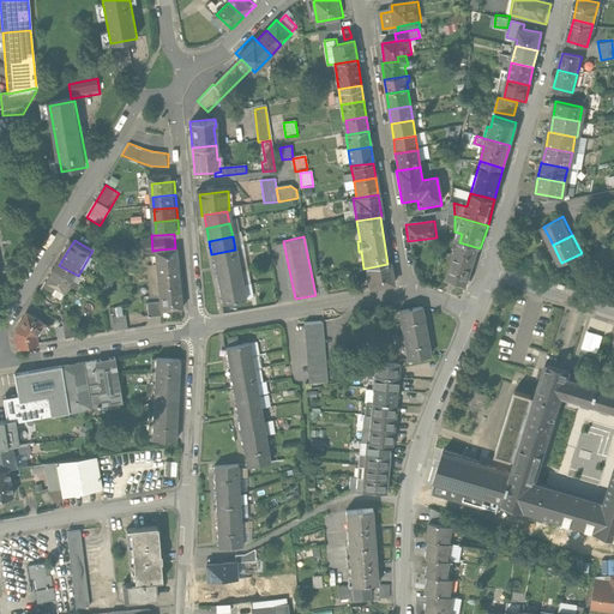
[(459,242),(449,280),(470,286),(480,248),(459,242)]
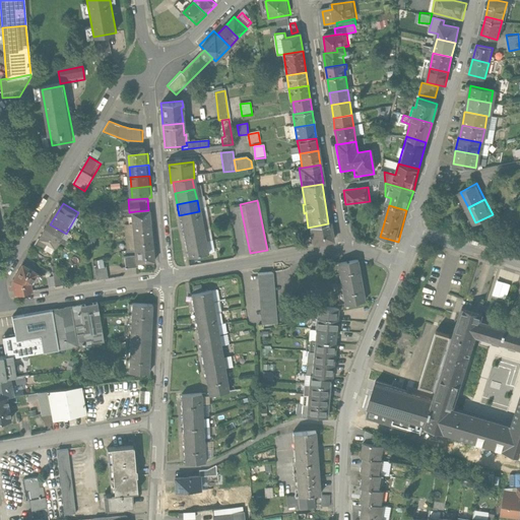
[(135,211),(136,224),(155,222),(154,209),(148,210),(135,211)]
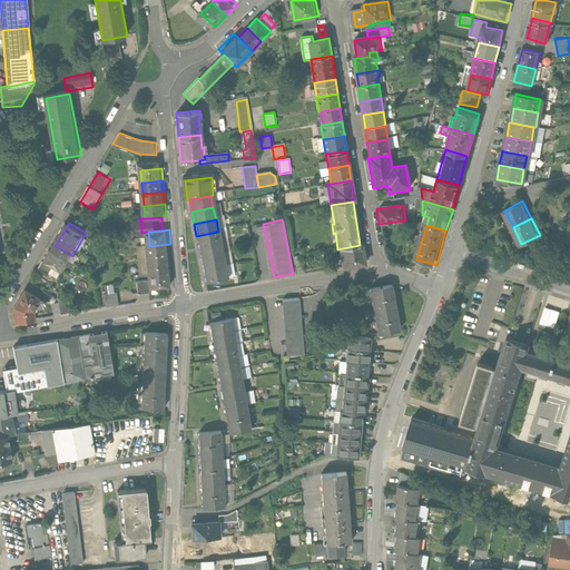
[(196,236),(199,247),(220,244),(218,232),(196,236)]
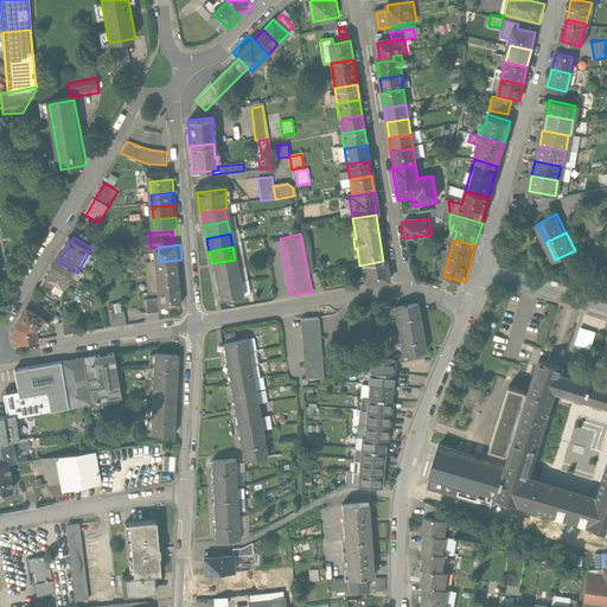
[(159,262),(160,276),(183,274),(181,260),(159,262)]
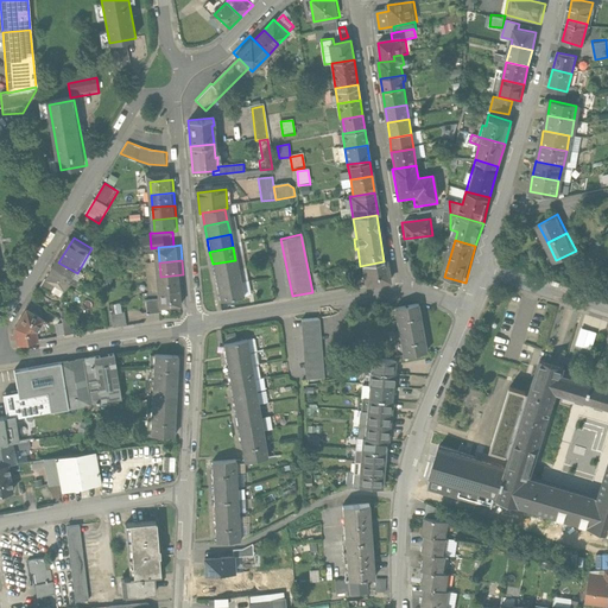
[(213,264),(215,277),(238,272),(235,260),(213,264)]
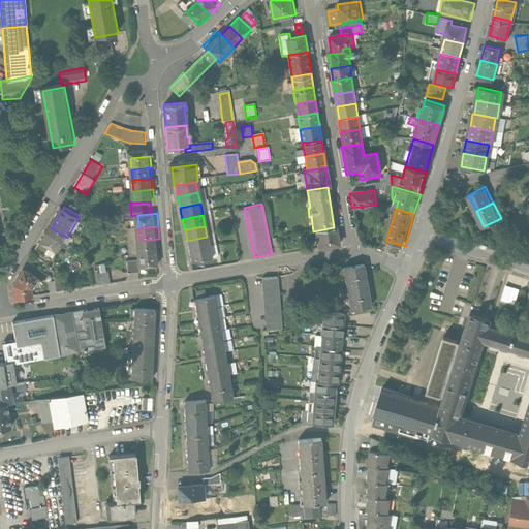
[(334,227),(313,231),(316,251),(340,248),(337,227),(334,227)]
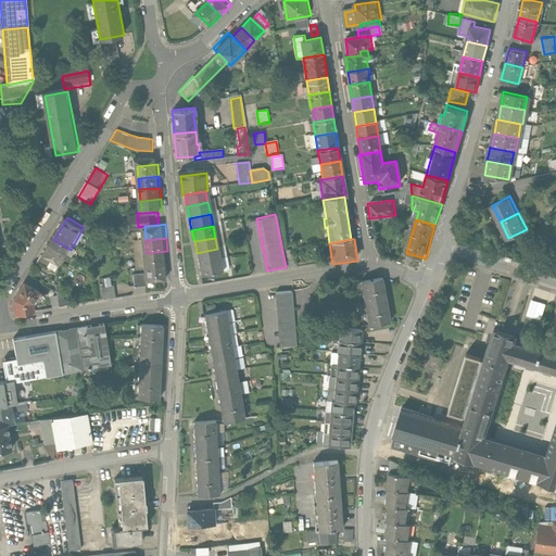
[(62,265),(71,250),(53,240),(45,255),(61,264),(62,265)]
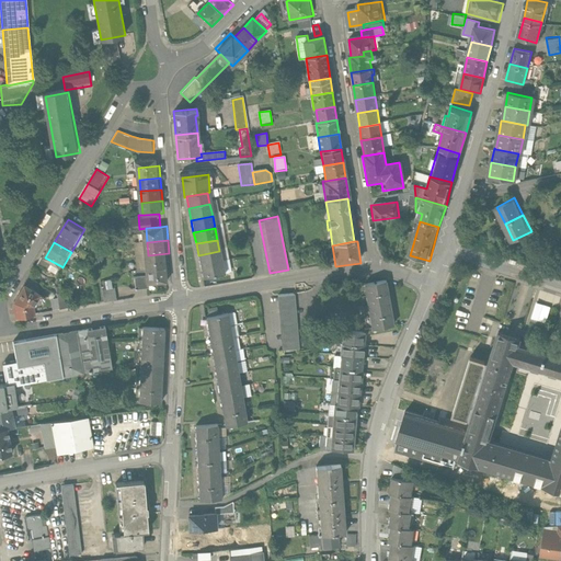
[(198,255),(201,266),(221,263),(219,251),(198,255)]
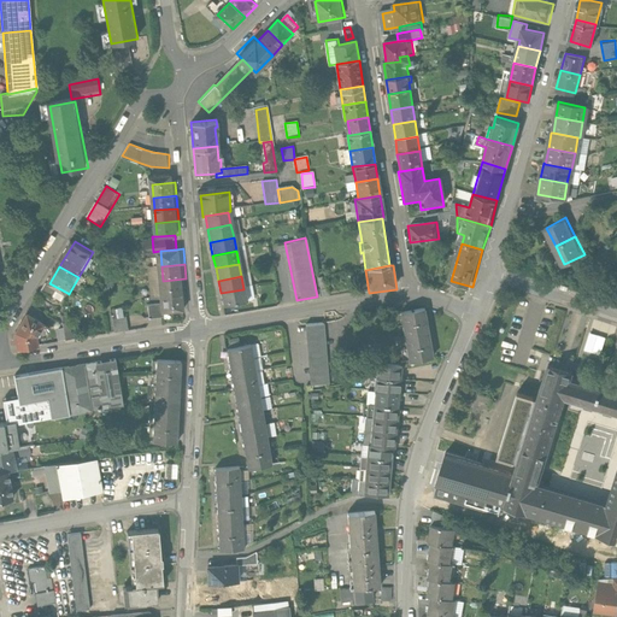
[(163,281),(164,295),(188,294),(186,278),(163,281)]
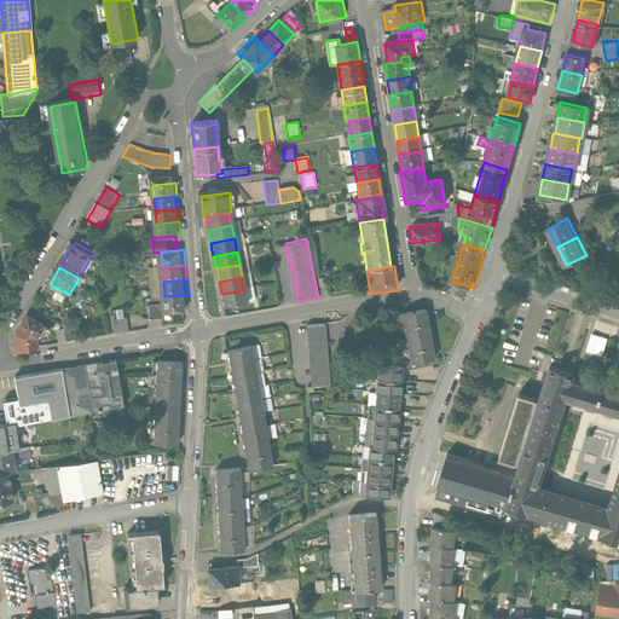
[(63,302),(68,294),(50,284),(47,283),(42,291),(63,302)]
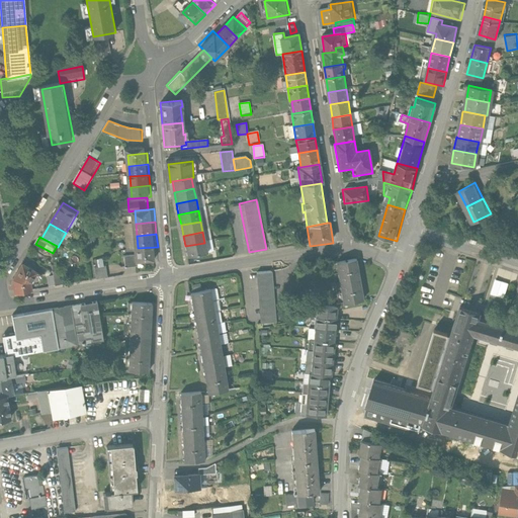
[(185,246),(187,257),(206,253),(204,243),(185,246)]
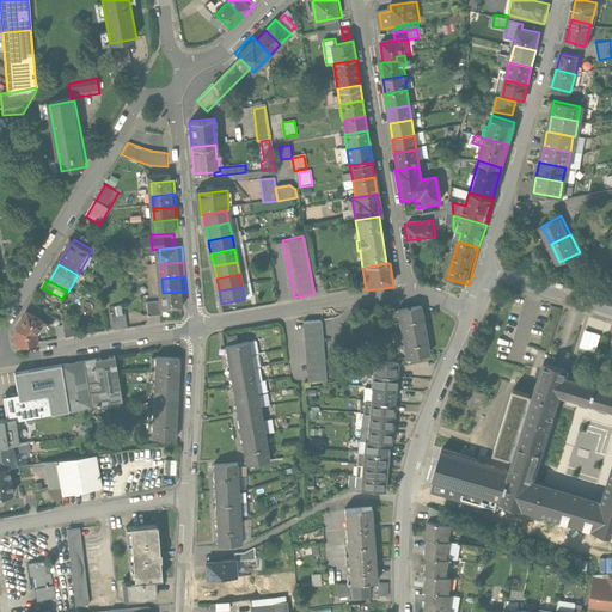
[(164,299),(164,308),(188,307),(187,292),(163,293),(164,299)]
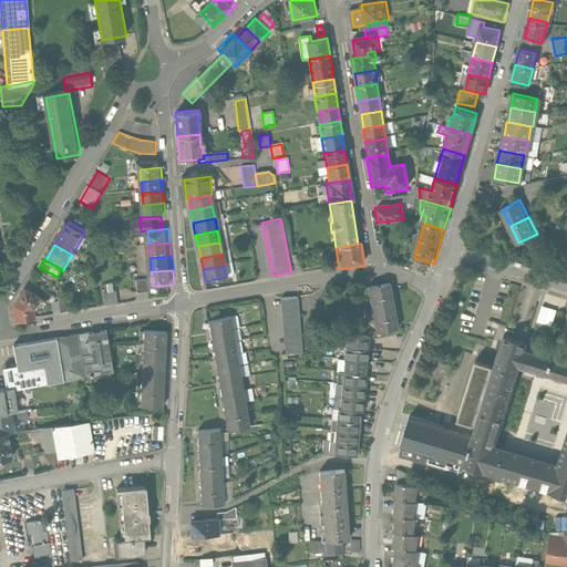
[(136,278),(137,291),(153,290),(152,286),(152,277),(136,278)]
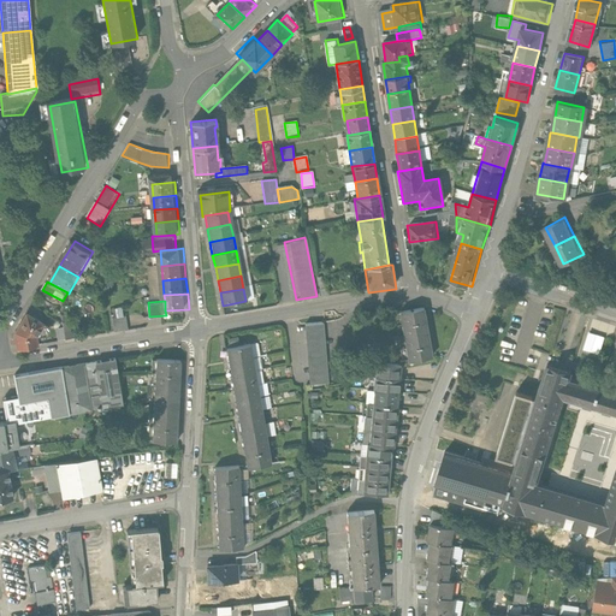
[(124,304),(112,306),(114,329),(128,327),(124,304)]
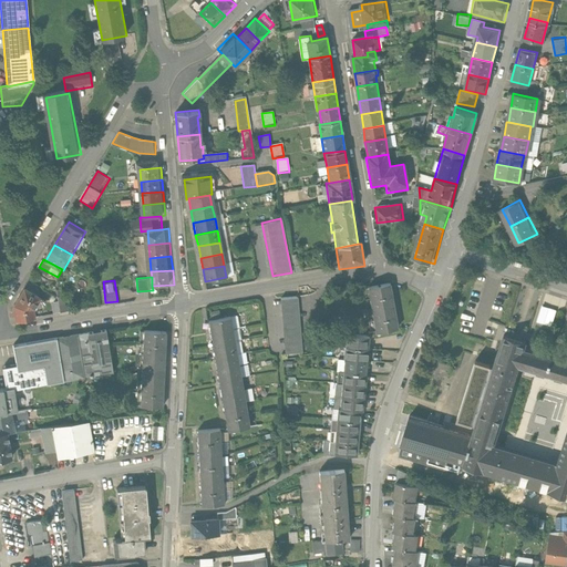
[(372,288),(373,299),(397,295),(394,284),(372,288)]
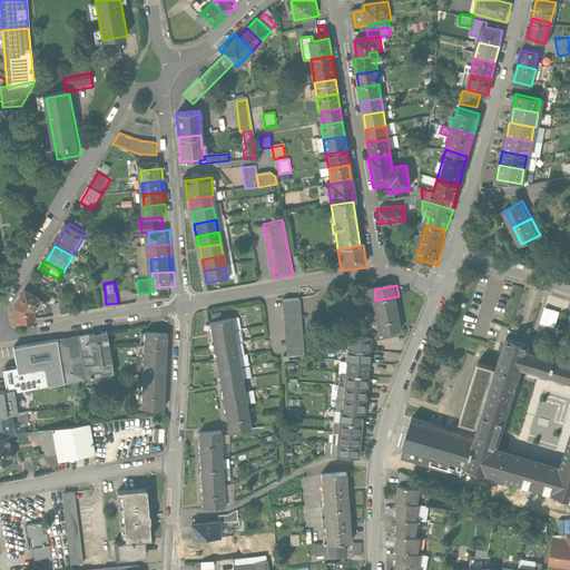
[(28,322),(41,320),(39,311),(46,300),(35,293),(26,307),(28,322)]
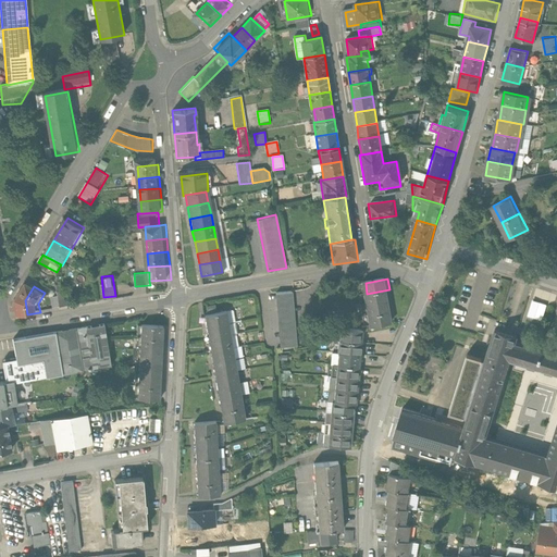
[(367,294),(369,305),(392,300),(390,289),(367,294)]
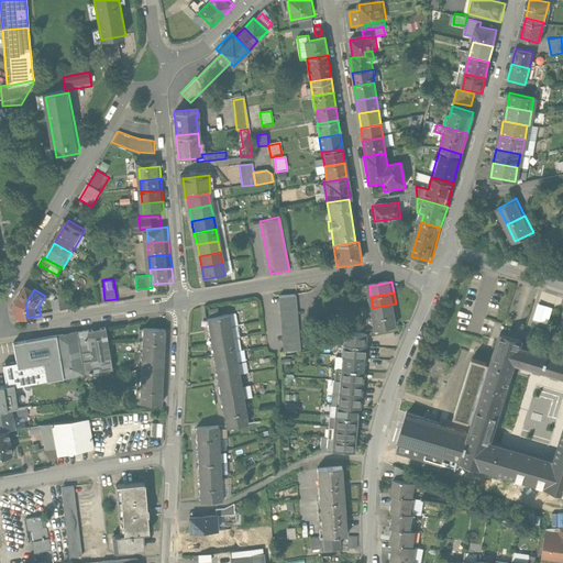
[(297,295),(279,296),(284,350),(302,349),(297,295)]
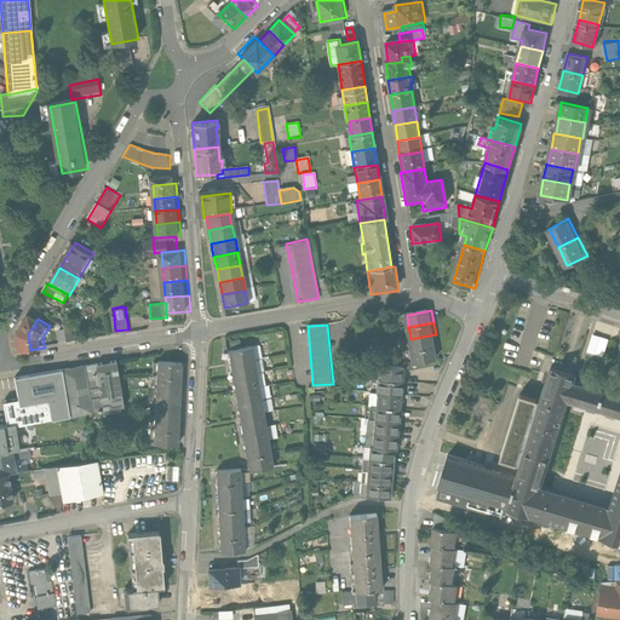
[(58,340),(72,338),(70,329),(57,331),(58,340)]
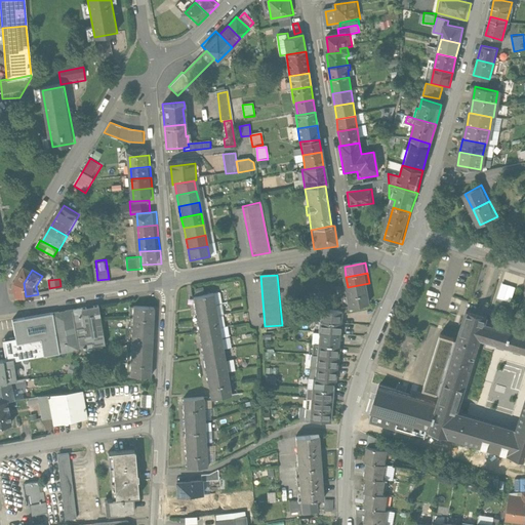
[(348,287),(350,297),(371,293),(369,283),(348,287)]
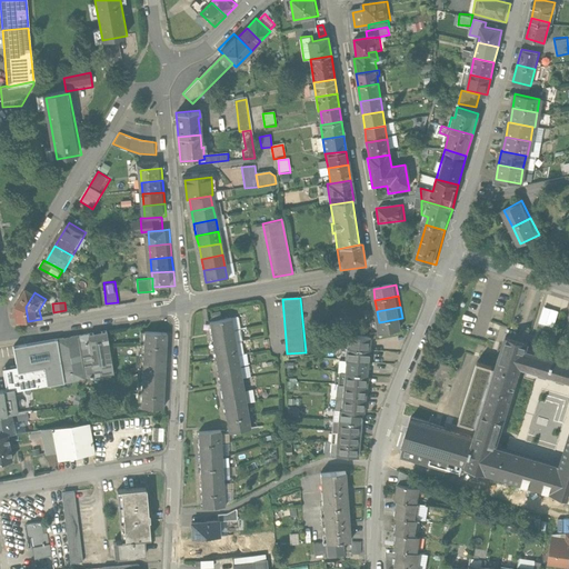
[(379,322),(381,333),(405,329),(402,318),(379,322)]
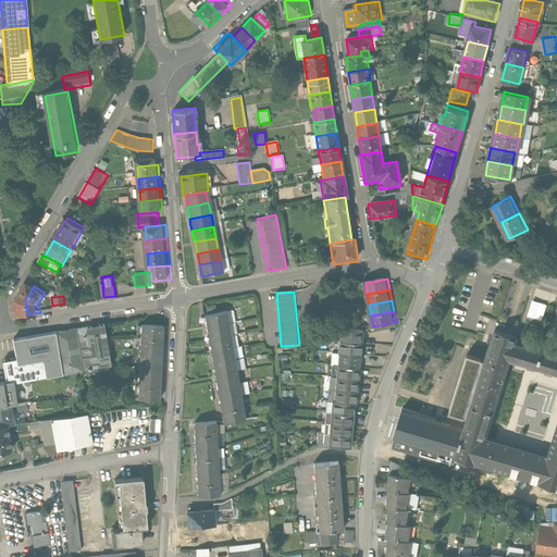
[(207,318),(208,330),(229,326),(227,314),(207,318)]
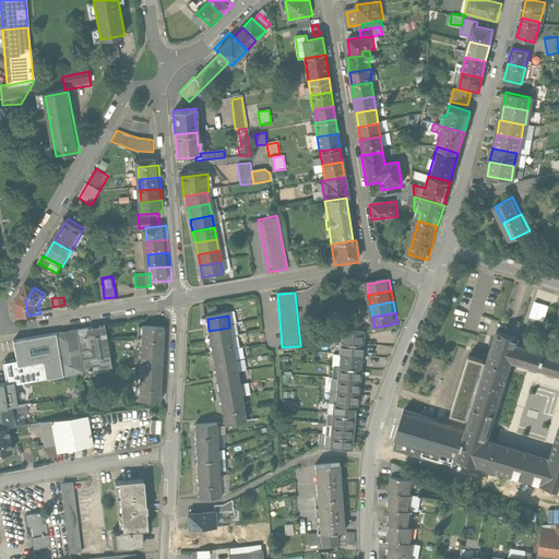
[(109,324),(84,329),(91,368),(116,365),(109,324)]
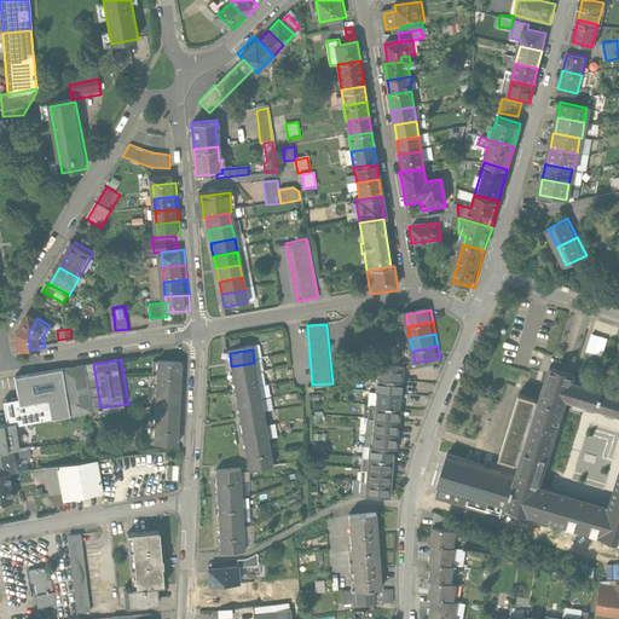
[(446,452),(434,496),(499,516),(503,505),(618,541),(618,469),(607,505),(539,484),(567,400),(618,416),(618,394),(573,380),(576,371),(549,362),(537,398),(519,393),(498,457),(518,463),(514,474),(446,452)]
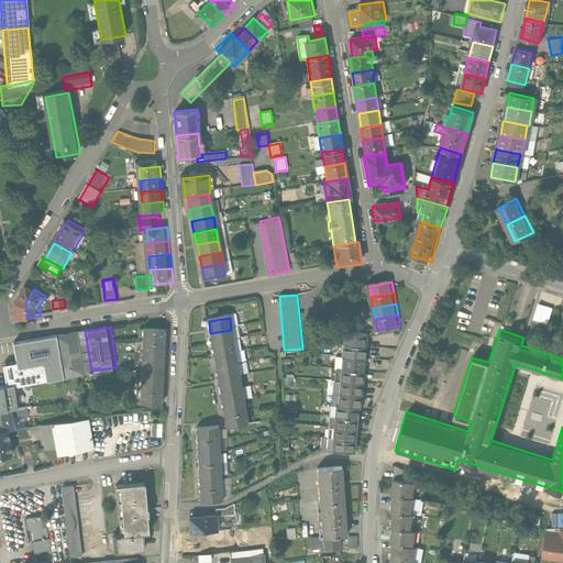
[(210,333),(212,345),(233,342),(231,330),(210,333)]
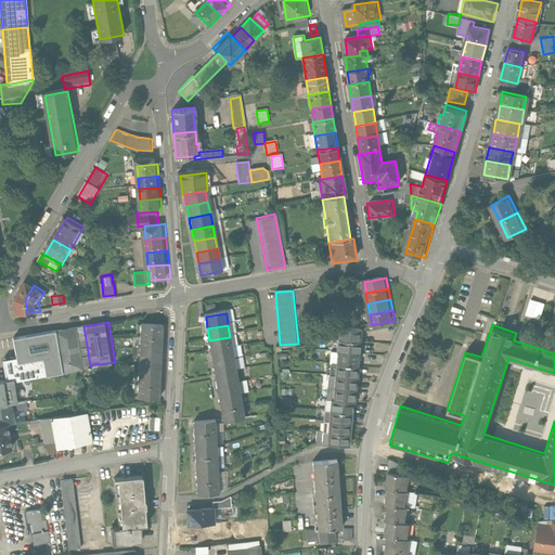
[(84,326),(59,331),(65,370),(90,365),(84,326)]
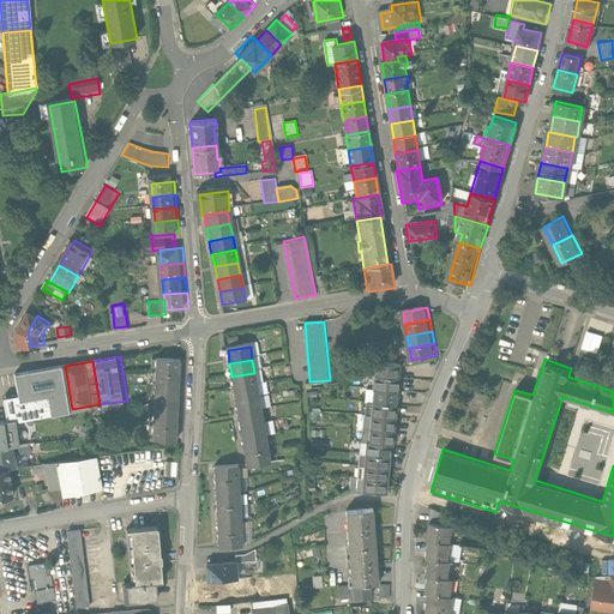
[(156,361),(155,374),(179,375),(180,362),(156,361)]
